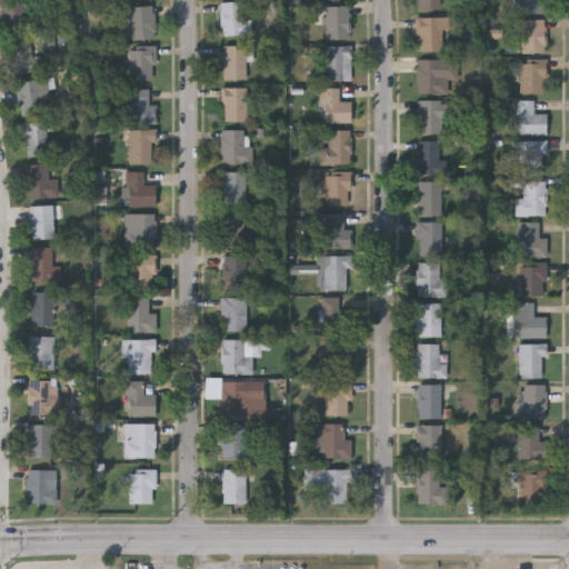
[(0,0),(25,0),(26,27),(1,28),(0,0)]
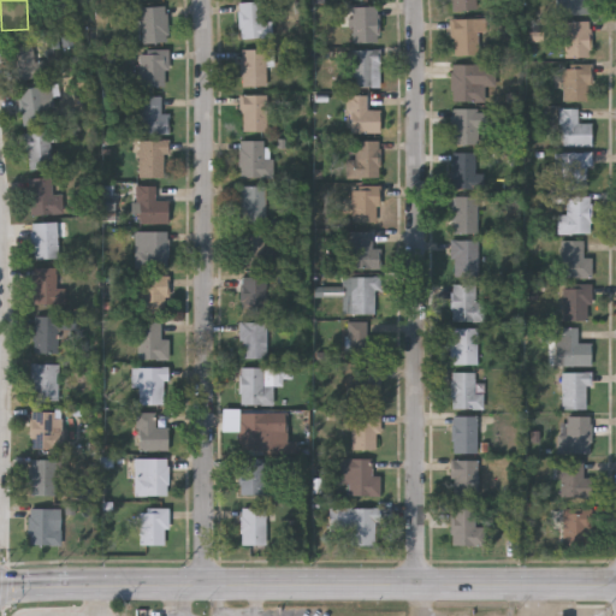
[(451,10),(450,0),(475,0),(477,10),(451,10)]
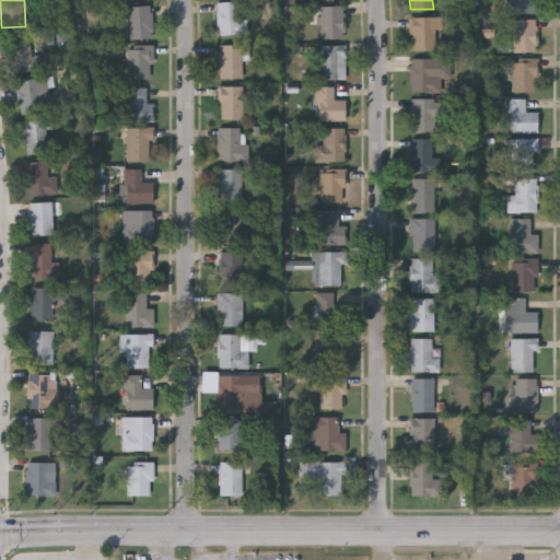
[(535,0),(535,13),(505,13),(505,0),(535,0)]
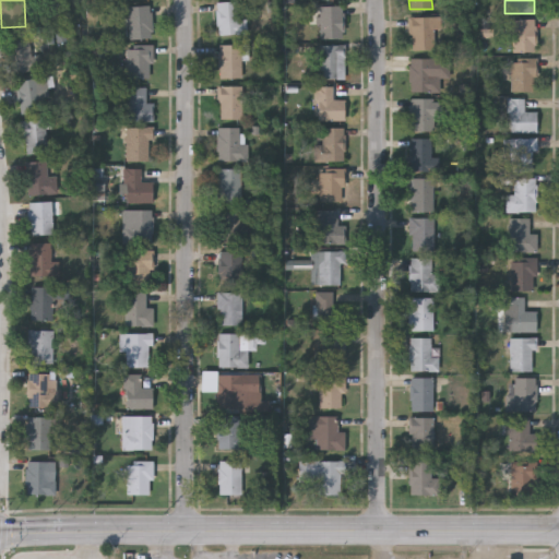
[(217,1),(244,1),(244,35),(217,35),(217,1)]
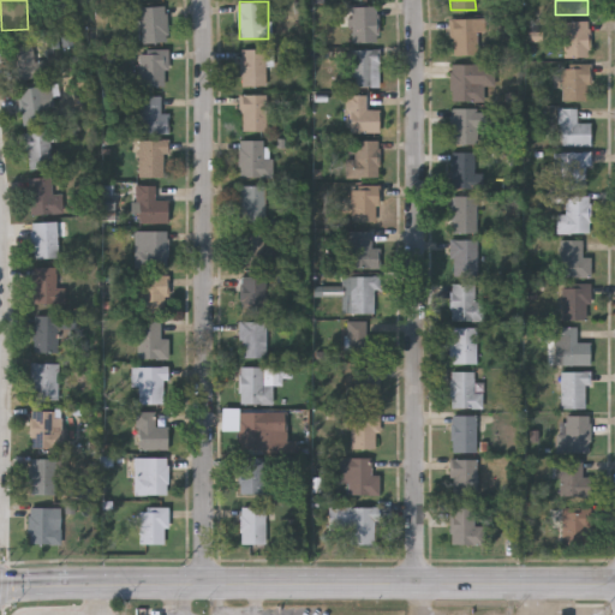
[(168,41),(141,42),(139,7),(166,6),(168,41)]
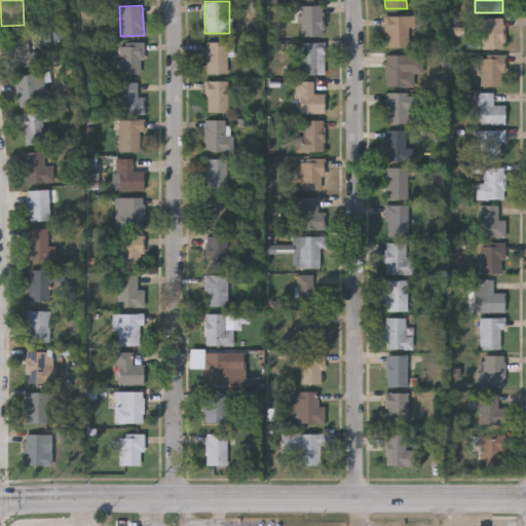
[(301,5),(324,6),(323,36),(300,36),(301,5)]
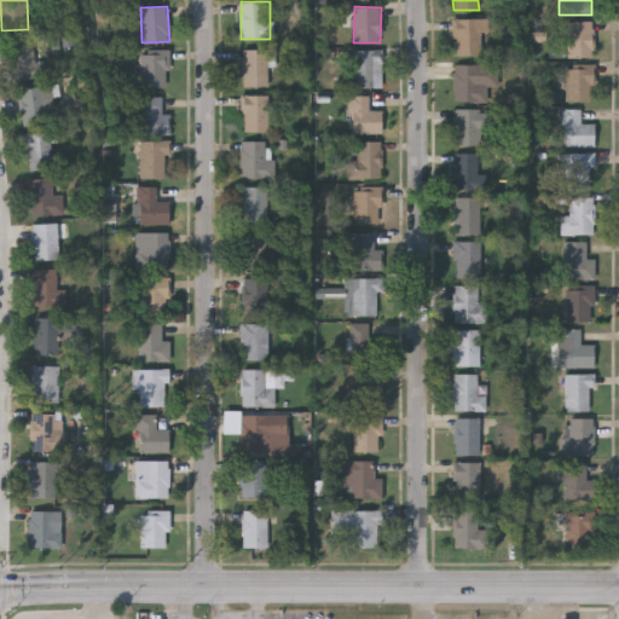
[(455,56),(455,19),(489,19),(489,32),(481,32),(481,56),(455,56)]
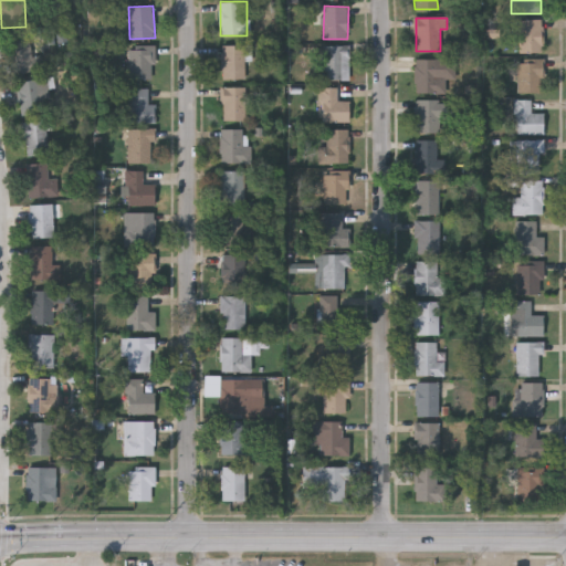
[(519,20),(542,20),(542,52),(519,52),(519,20)]
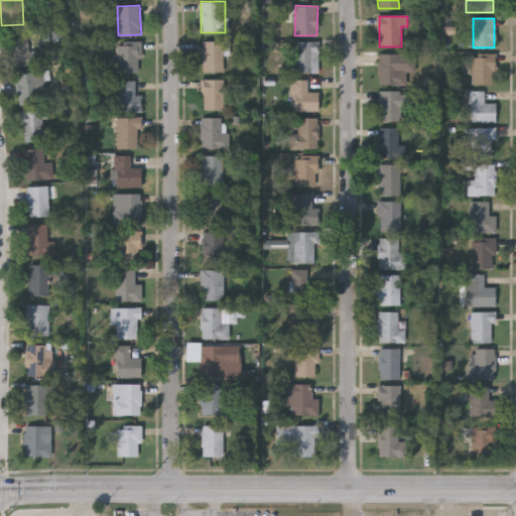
[(7,38),(27,34),(30,51),(37,50),(39,62),(13,69),(7,38)]
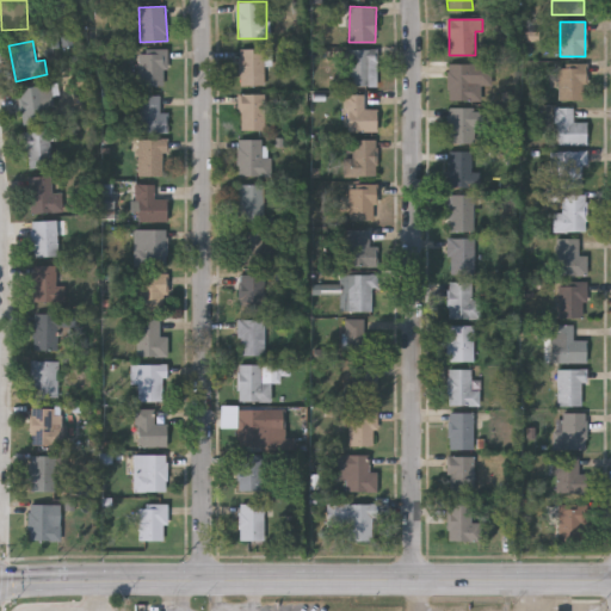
[(264,85),(240,85),(240,48),(264,48),(264,85)]
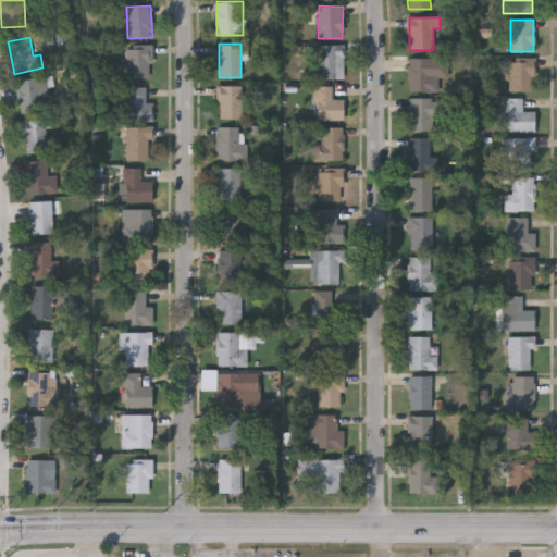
[(344,45),(344,78),(318,78),(318,45),(344,45)]
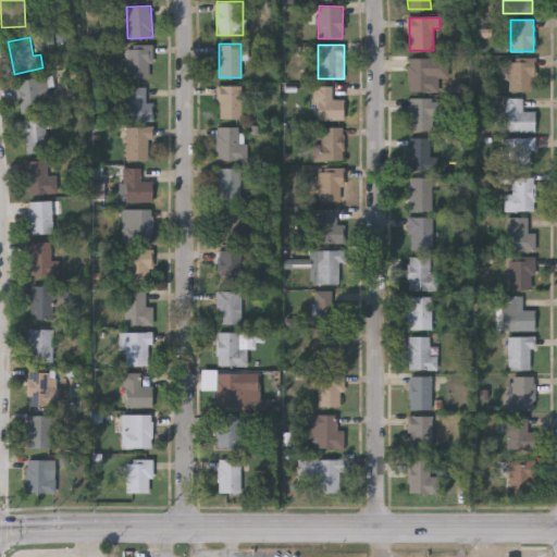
[(126,77),(126,46),(150,46),(150,77),(126,77)]
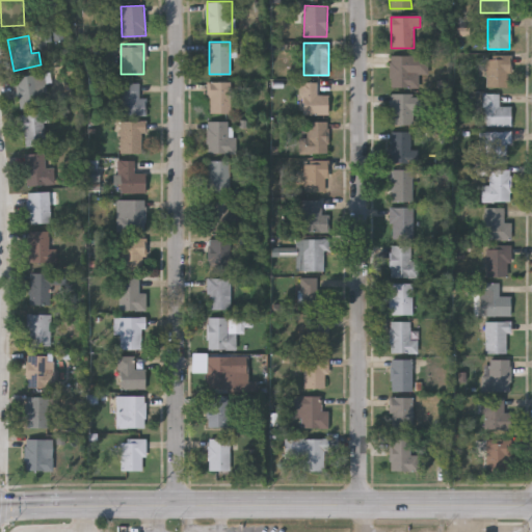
[(391,87),(391,55),(428,55),(428,74),(419,74),(419,87),(391,87)]
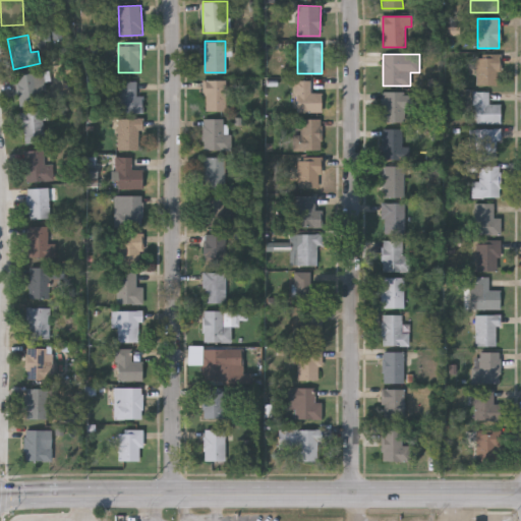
[(476,85),(476,54),(499,54),(499,85),(476,85)]
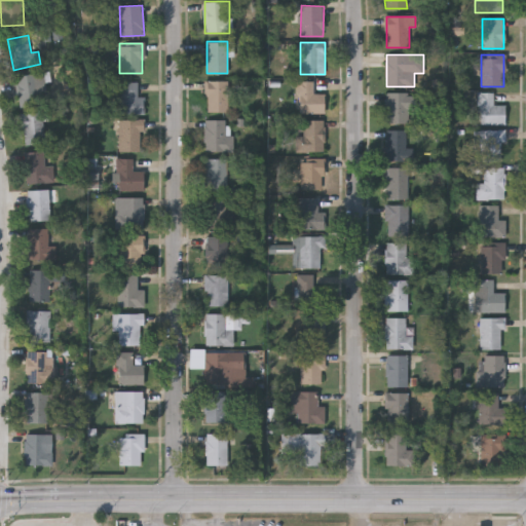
[(45,82),(38,83),(41,105),(20,108),(15,76),(44,73),(45,82)]
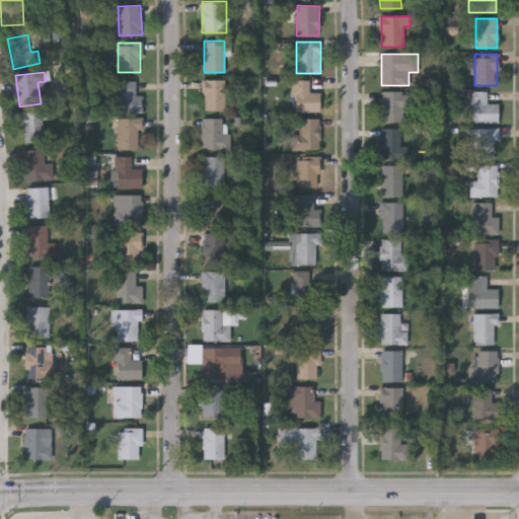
[(225,109),(203,109),(203,80),(224,79),(225,109)]
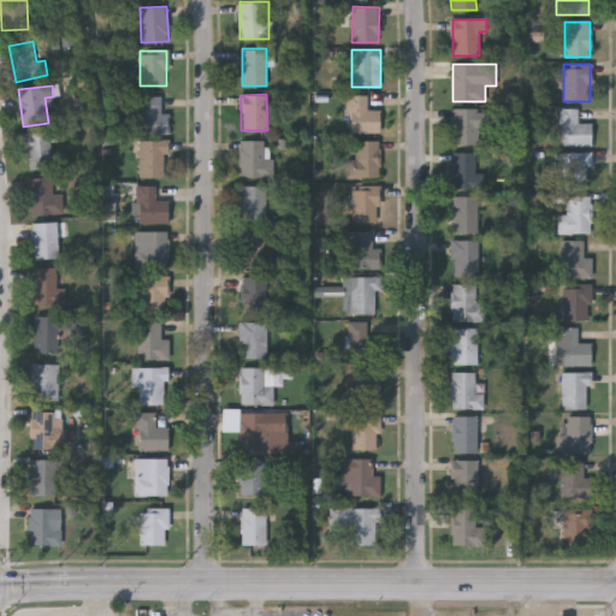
[(169,132),(137,132),(137,95),(160,95),(160,112),(169,112),(169,132)]
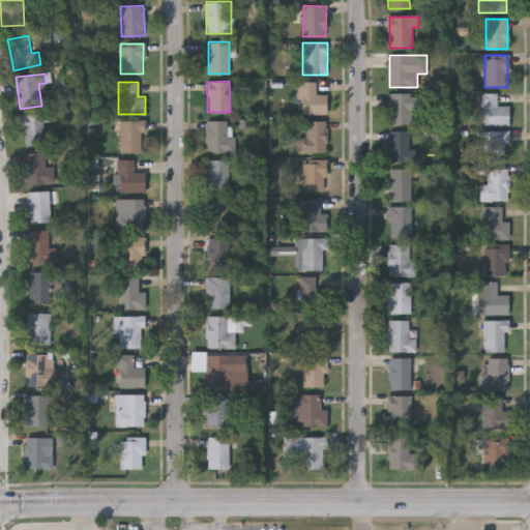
[(327,114),(300,114),(300,82),(316,82),(316,94),(327,94),(327,114)]
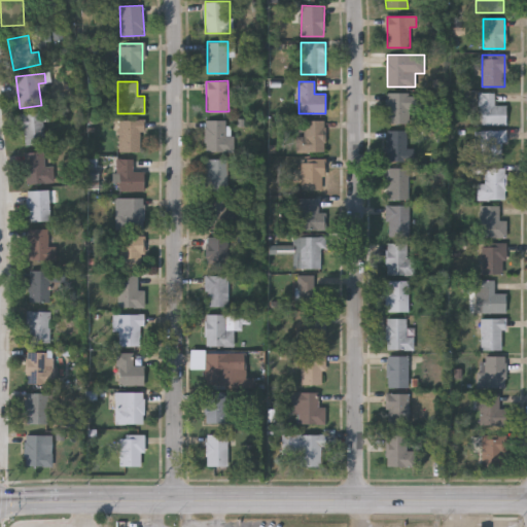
[(387,124),(386,93),(416,93),(416,108),(409,108),(409,124),(387,124)]
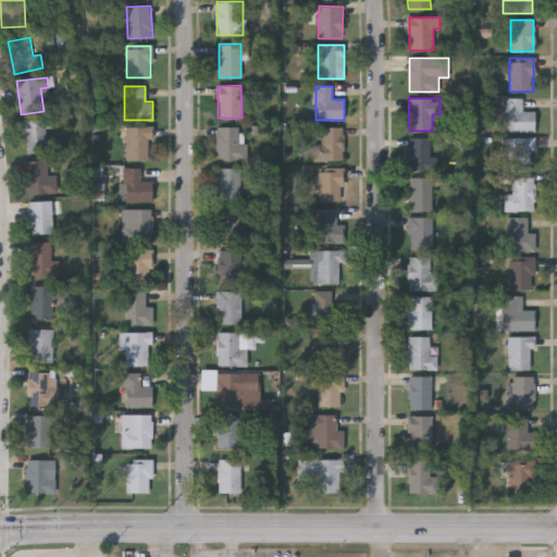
[(535,132),(507,132),(507,98),(523,98),(523,111),(535,111),(535,132)]
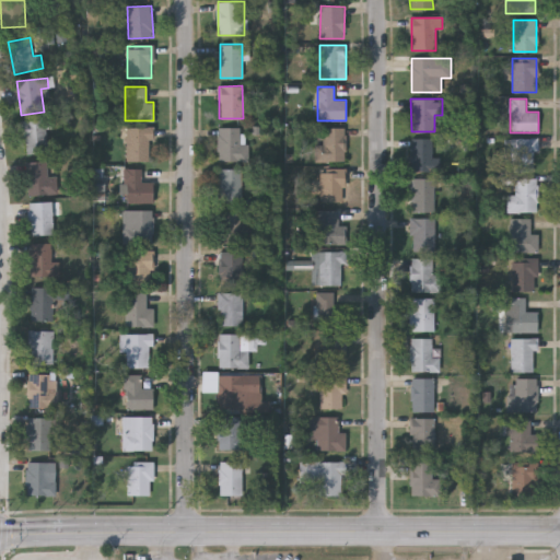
[(25,153),(23,120),(46,119),(48,152),(25,153)]
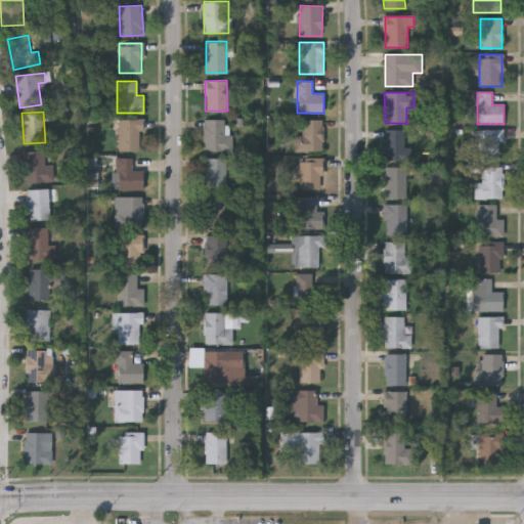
[(141,149),(117,149),(117,119),(141,119),(141,149)]
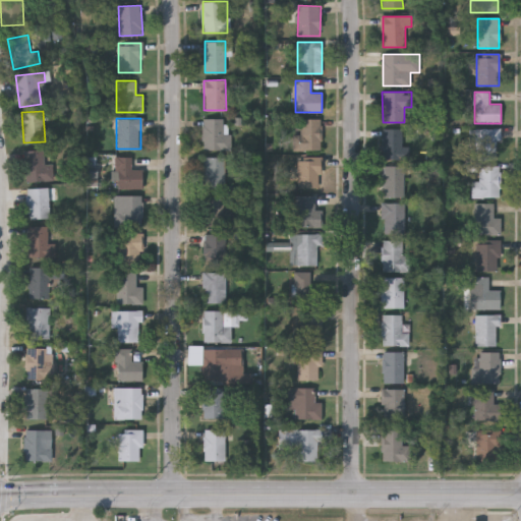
[(230,150),(203,150),(203,118),(230,118),(230,150)]
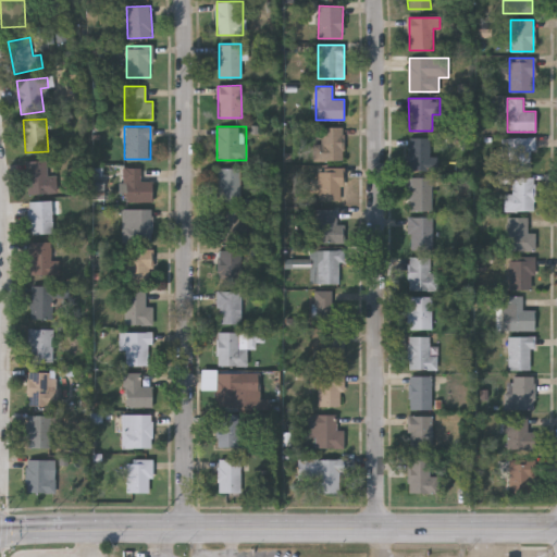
[(344,160),(313,160),(313,145),(321,145),(321,126),(343,126),(344,160)]
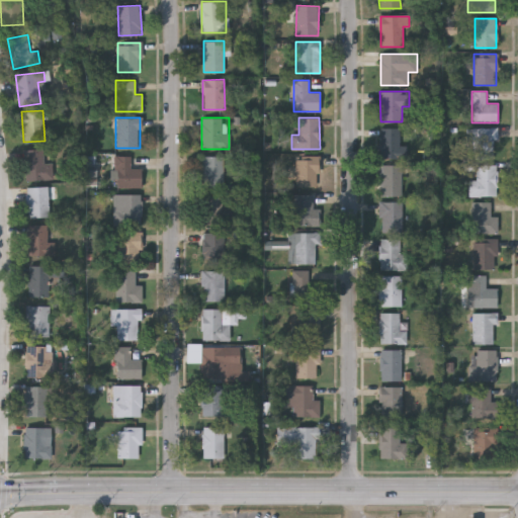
[(407,158),(380,158),(379,127),(400,127),(400,146),(406,146),(407,158)]
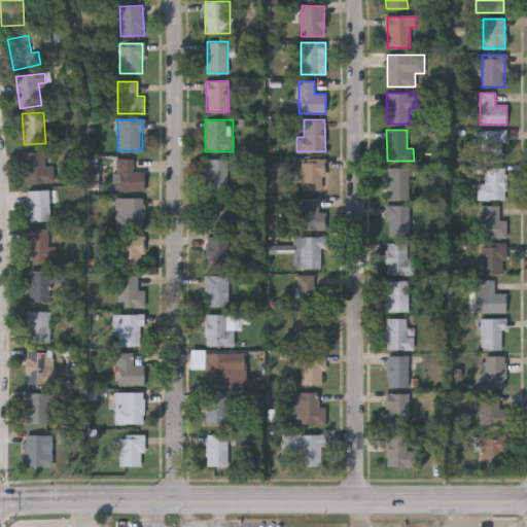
[(506,131),(506,141),(501,141),(501,162),(478,162),(478,131),(506,131)]
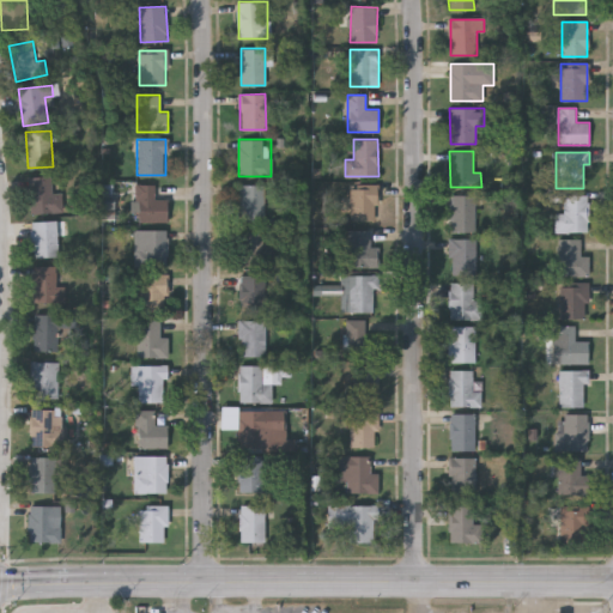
[(30,213),(29,176),(53,175),(55,212),(30,213)]
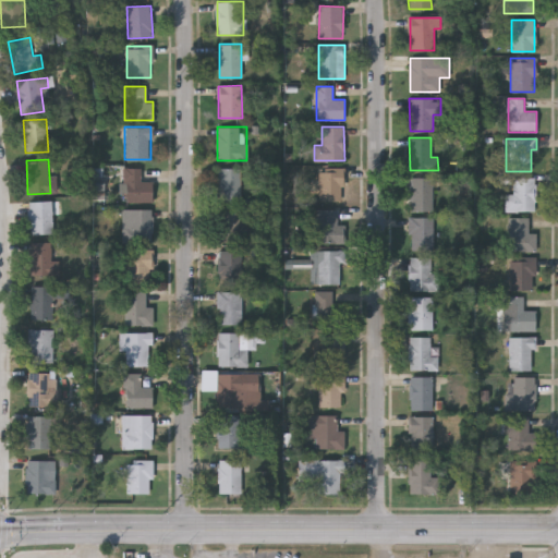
[(154,201),(124,201),(124,167),(142,167),(142,181),(154,181),(154,201)]
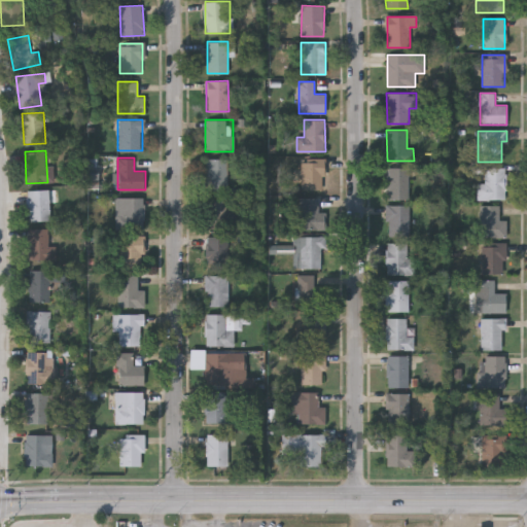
[(205,159),(227,159),(227,189),(205,189),(205,159)]
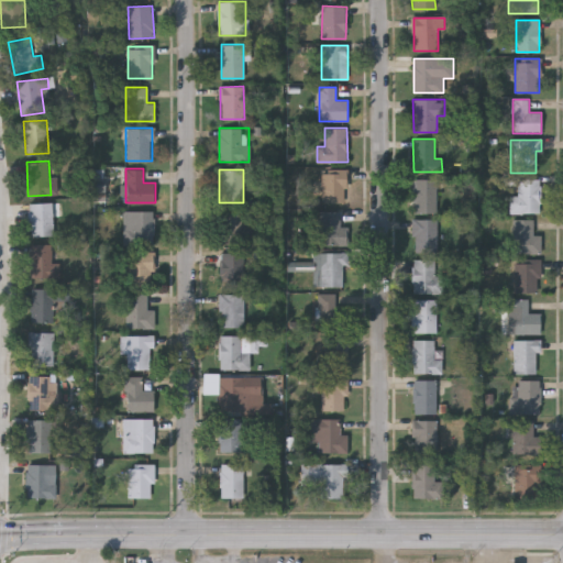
[(346,170),(346,202),(321,202),(321,170),(346,170)]
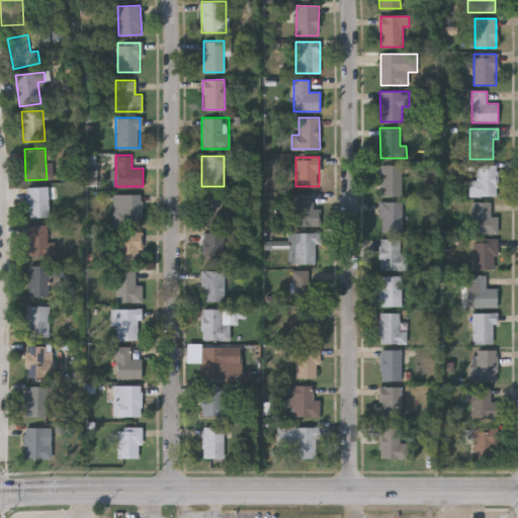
[(402,164),(402,195),(380,195),(380,164),(402,164)]
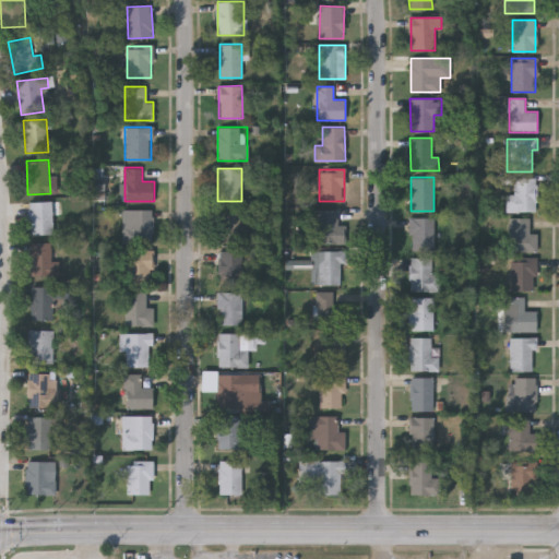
[(536,178),(536,212),(506,212),(506,194),(514,194),(514,178),(536,178)]
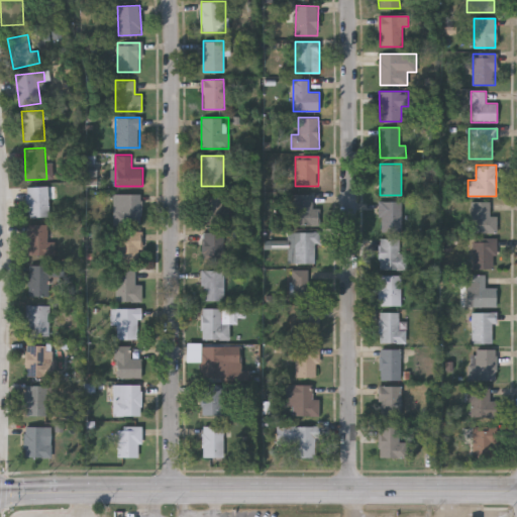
[(27,217),(27,186),(48,186),(48,217),(27,217)]
